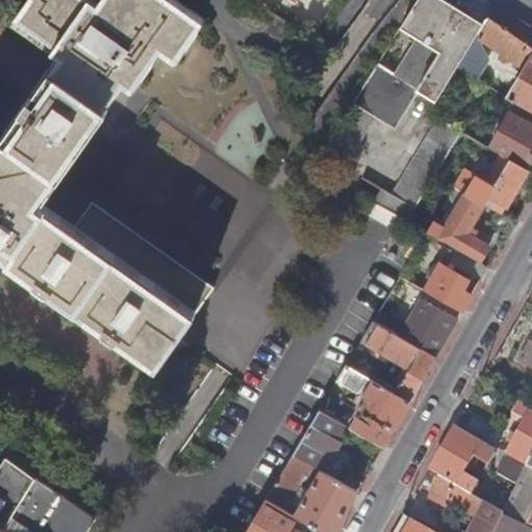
[(0,257),(24,273),(27,275),(35,282),(33,284),(47,293),(49,291),(104,330),(103,333),(115,342),(117,340),(126,346),(156,367),(214,286),(94,201),(74,230),(36,203),(105,106),(100,102),(118,75),(128,81),(140,64),(145,69),(162,45),(174,53),(187,34),(190,37),(205,17),(180,0),(101,0),(100,1),(98,0),(28,0),(19,15),(58,42),(54,47),(69,57),(57,74),(46,90),(41,86),(29,101),(27,100),(20,109),(22,111),(15,124),(19,128),(0,153),(0,257)]
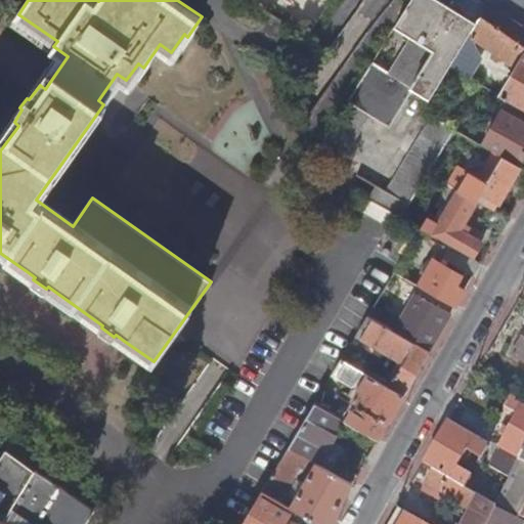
[(477,22),(441,0),(411,0),(396,25),(412,36),(389,72),(374,61),(317,151),(341,166),(373,116),(391,127),(415,89),(430,98),(450,66),(477,22)]
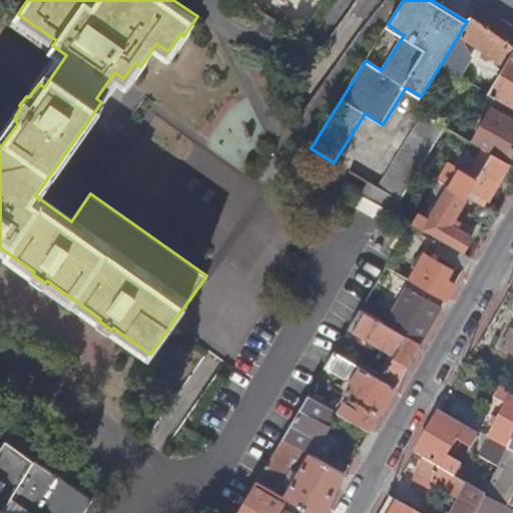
[(512,26),(478,4),(467,21),(441,64),(448,69),(464,44),(461,42),(465,35),(508,64),(512,55),(512,26)]
